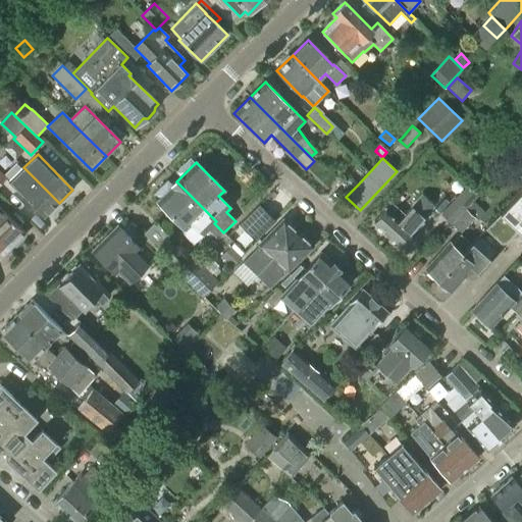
[(44,218),(59,203),(30,173),(23,167),(8,181),(44,218)]
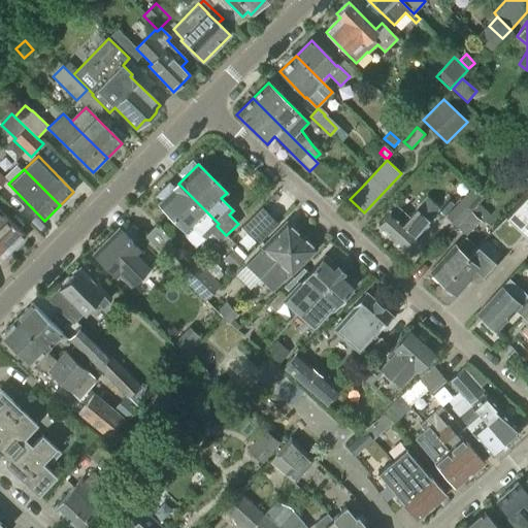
[(351,187),(357,192),(362,187),(356,180),(351,187)]
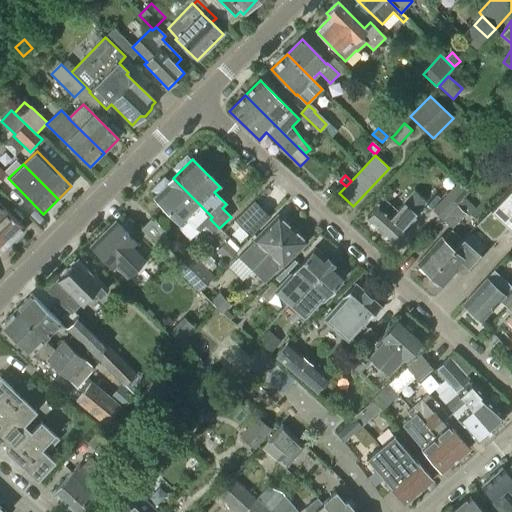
[(219,228),(210,219),(212,217),(173,178),(154,197),(182,225),(188,219),(199,230),(204,226),(218,240),(224,234),(219,229),(219,228)]
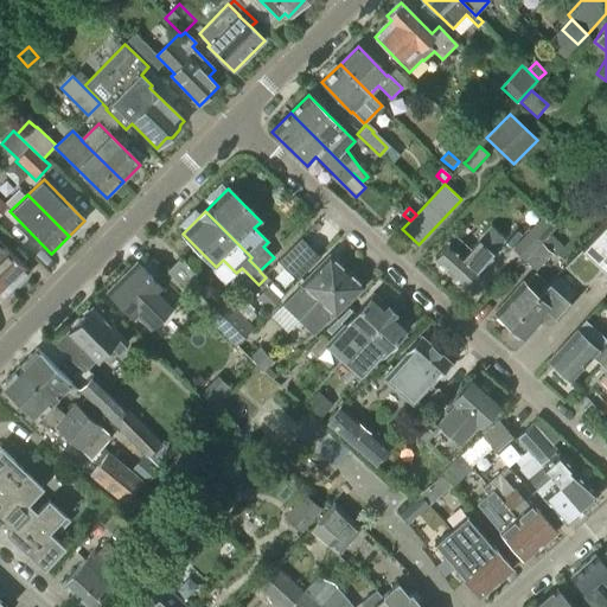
[(525,261),(541,244),(541,243),(555,228),(543,216),(512,249),(525,261)]
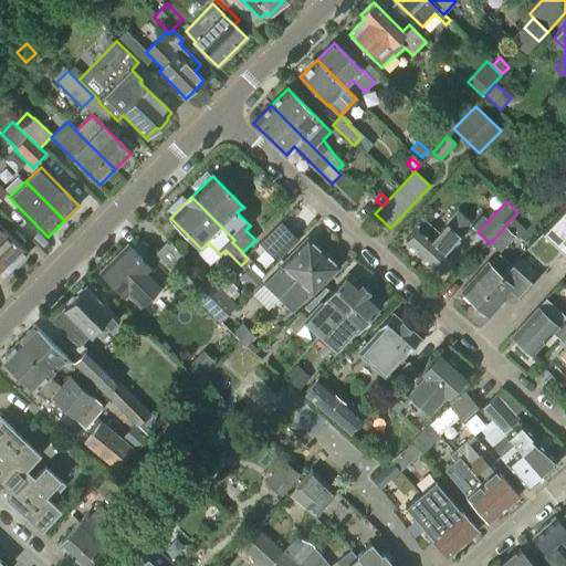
[(565,254),(565,208),(543,232),(526,249),(543,265),(548,265),(562,251),(565,254)]
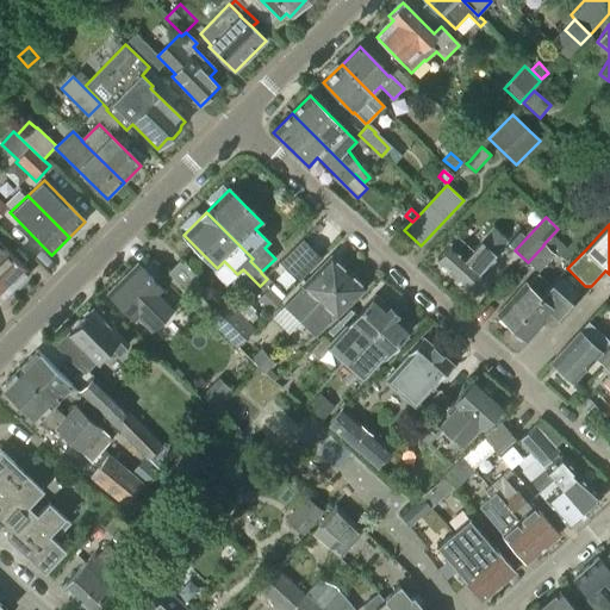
[(496,255),(508,242),(493,228),(473,250),(459,237),(452,244),(450,244),(437,260),(468,288),(471,285),(475,286),(481,280),(480,275),(497,256),(496,255)]
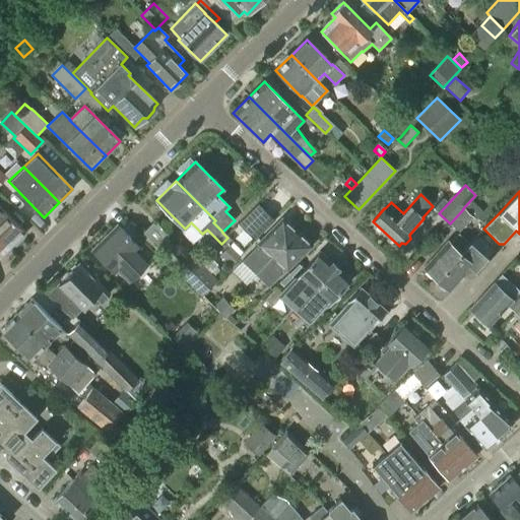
[(483,212),(472,201),(464,209),(463,209),(450,223),(458,232),(472,217),(475,219),(483,212)]
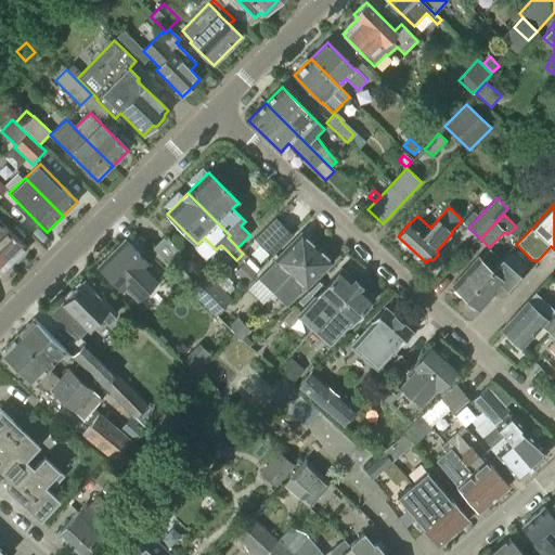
[(293,235),(275,218),(256,239),(273,256),(293,235)]
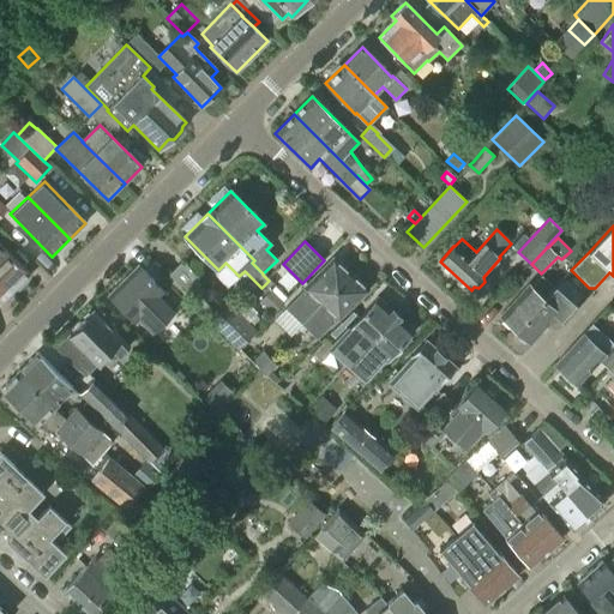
[(28,278),(28,275),(29,274),(0,244),(0,278),(12,290),(18,284),(20,286),(28,278)]
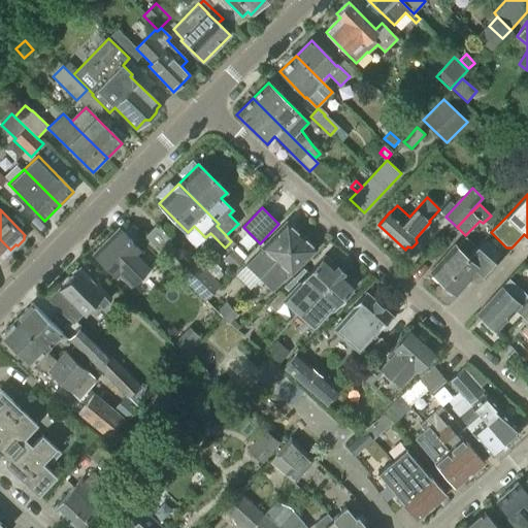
[(261,277),(272,265),(301,234),(288,222),(264,248),(248,265),(261,277)]
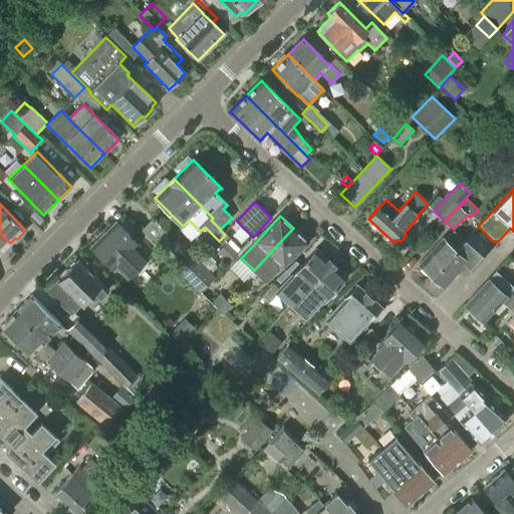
[(102,258),(113,269),(116,267),(127,278),(148,258),(137,247),(138,245),(137,244),(138,241),(132,236),(130,236),(115,223),(91,248),(102,258)]
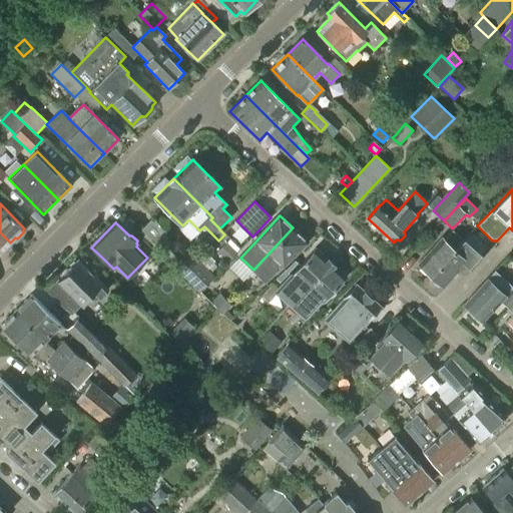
[(266,284),(284,266),(292,258),(307,241),(293,227),(265,258),(253,270),(266,284)]
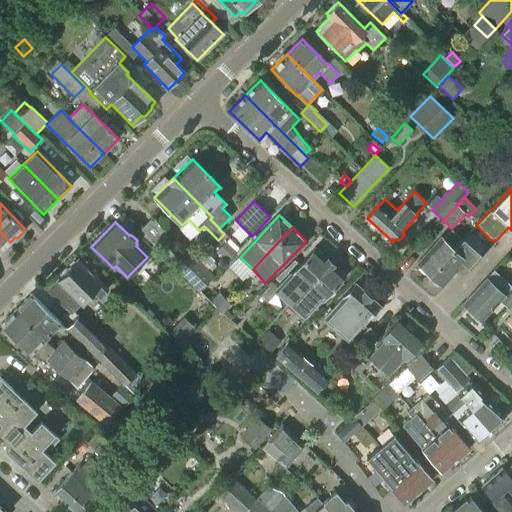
[(462,240),(452,231),(443,240),(441,237),(417,263),(430,275),(446,257),(462,240)]
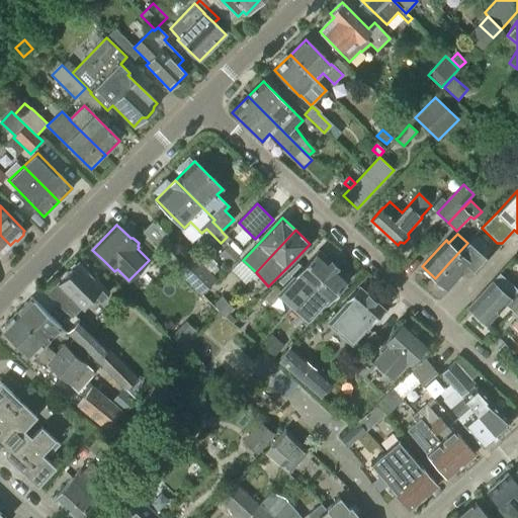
[(4,251),(10,245),(0,235),(0,258),(5,254),(4,251)]
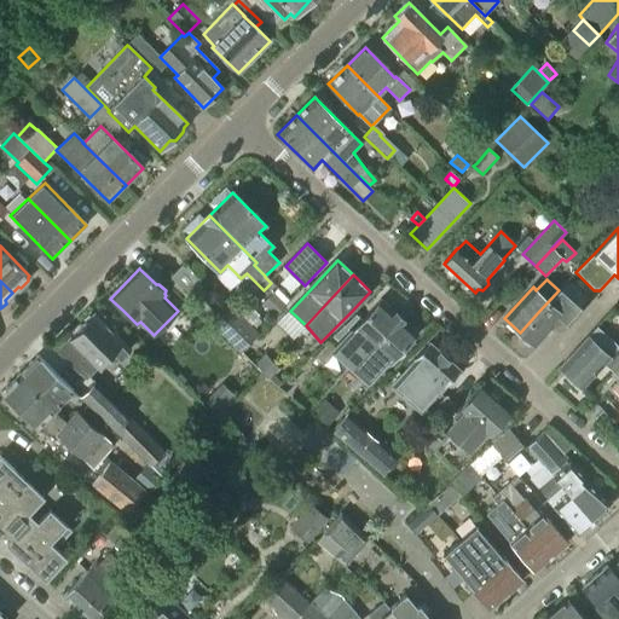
[(275,316),(285,306),(284,305),(289,300),(277,289),(262,304),(275,316)]
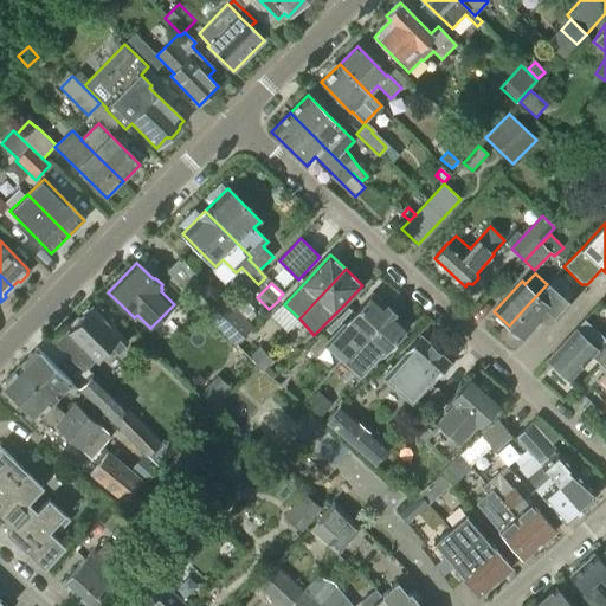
[(569,304),(547,284),(528,304),(509,326),(523,339),(548,311),(556,318),(569,304)]
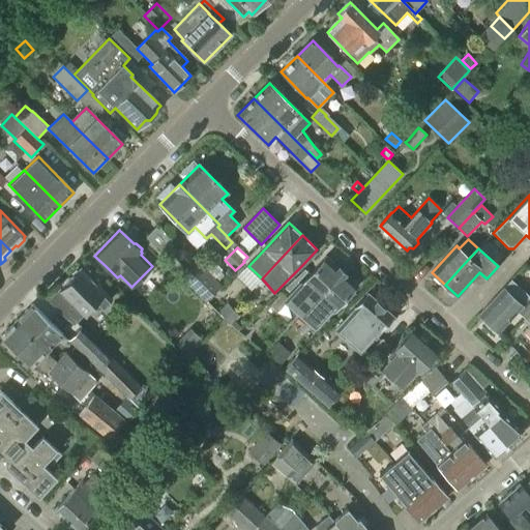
[(302,316),(343,271),(326,257),(301,285),(308,291),(293,307),(302,316)]
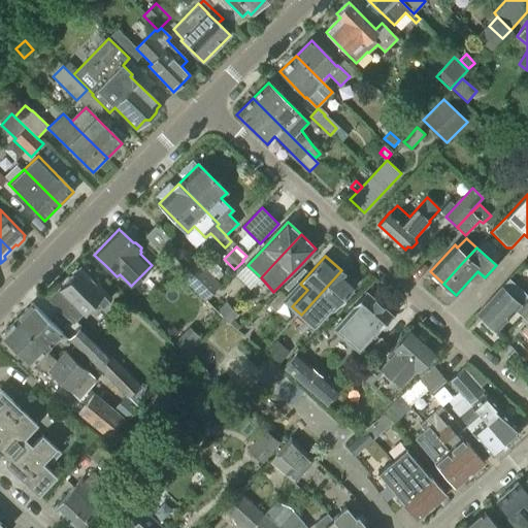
[(219,284),(196,261),(182,276),(204,299),(219,284)]
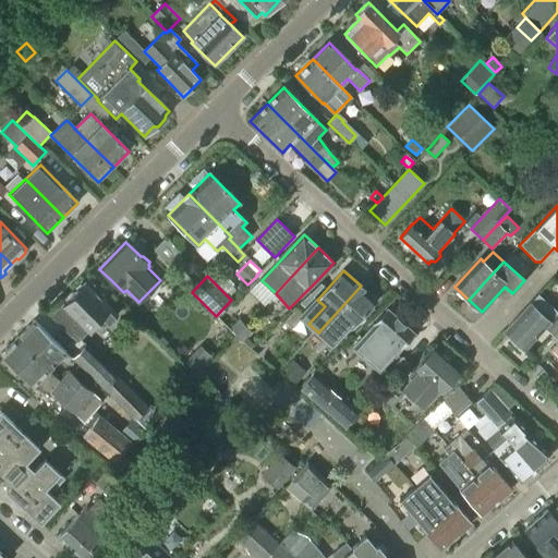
[(52,315),(77,341),(102,317),(109,323),(118,314),(105,300),(101,301),(85,283),(75,292),(72,292),(67,298),(67,301),(52,315)]
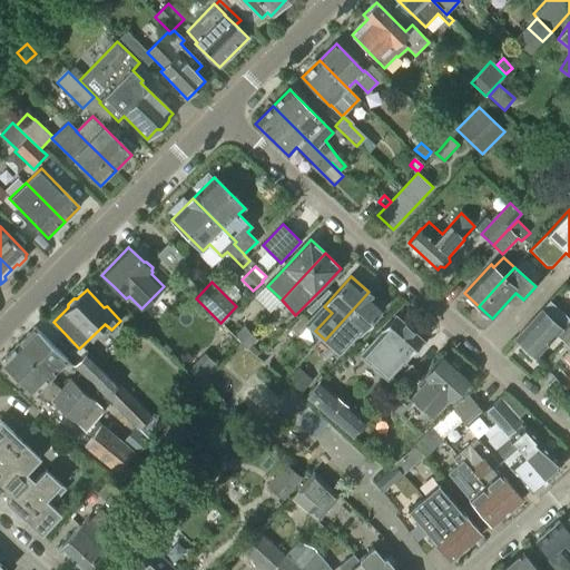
[(357,336),(384,306),(369,292),(325,340),(334,347),(350,330),(357,336)]
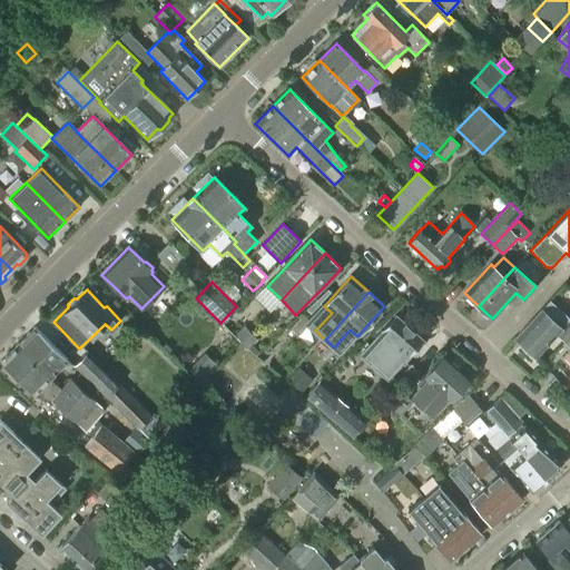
[(569,317),(569,320),(549,301),(516,338),(536,357),(557,334),(566,342),(569,337),(569,317)]
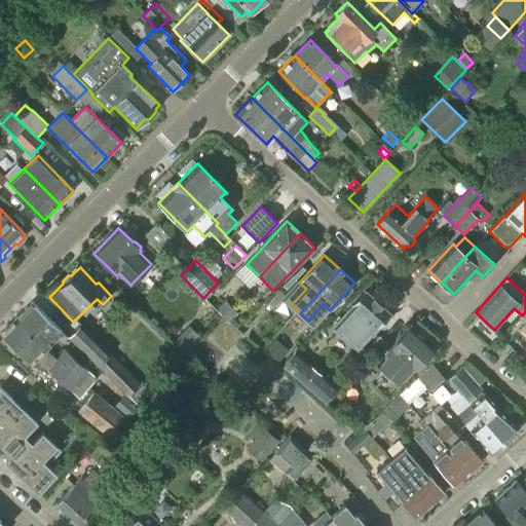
[(377,329),(390,314),(366,292),(333,328),(358,349),(368,337),(369,337),(377,328),(377,329)]
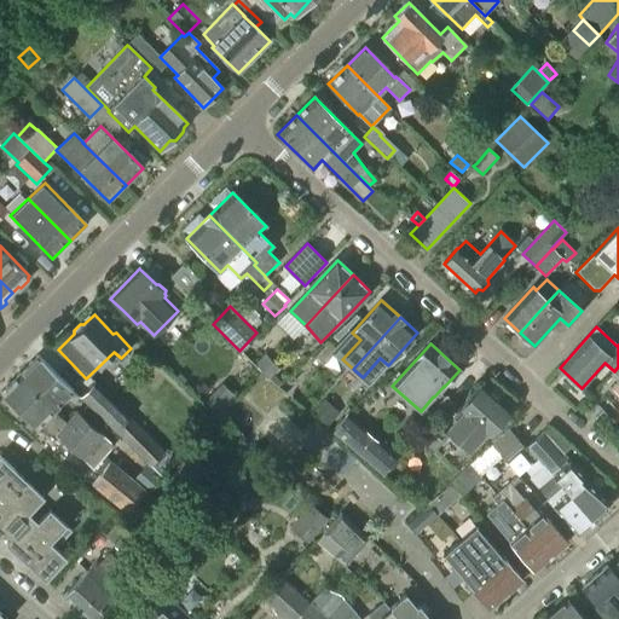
[(53,411),(74,392),(39,356),(18,376),(53,411)]
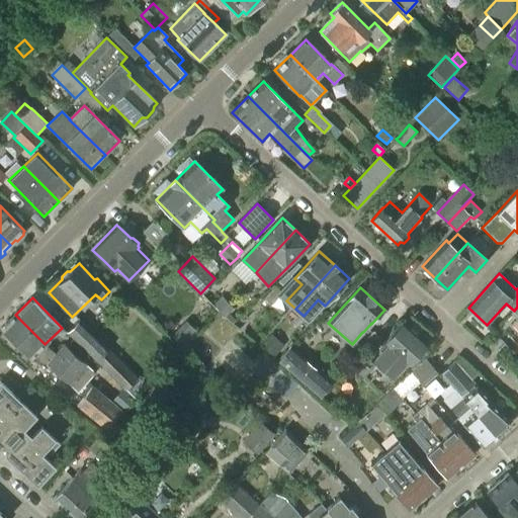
[(221,312),(229,304),(222,297),(213,306),(221,312)]
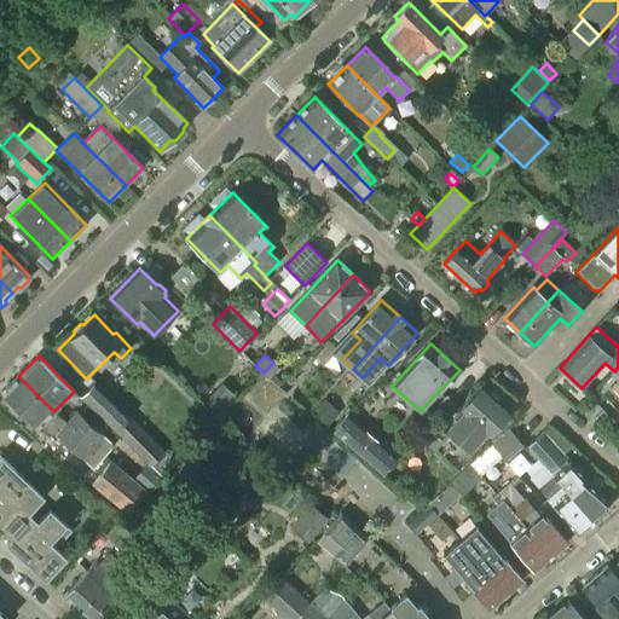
[(282,382),(273,375),(279,369),(273,363),(264,372),(282,389),(291,380),(288,376),(282,382)]
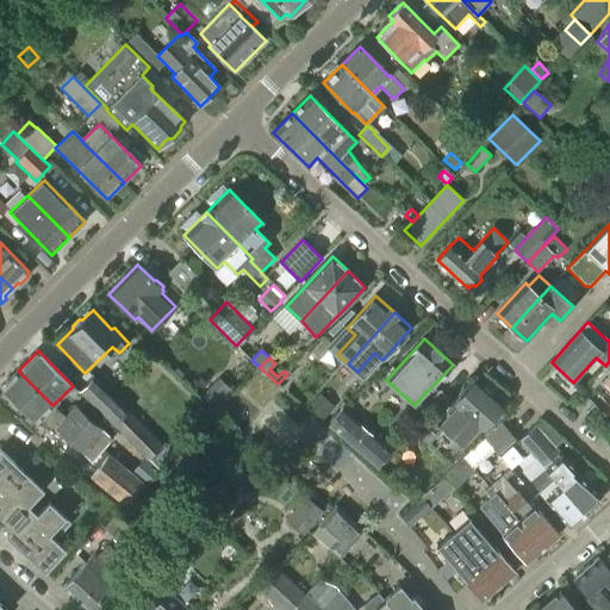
[(126,506),(144,484),(104,450),(113,439),(76,405),(66,417),(53,405),(18,371),(1,387),(37,423),(41,423),(53,434),(57,430),(82,452),(82,453),(99,467),(91,477),(126,506)]
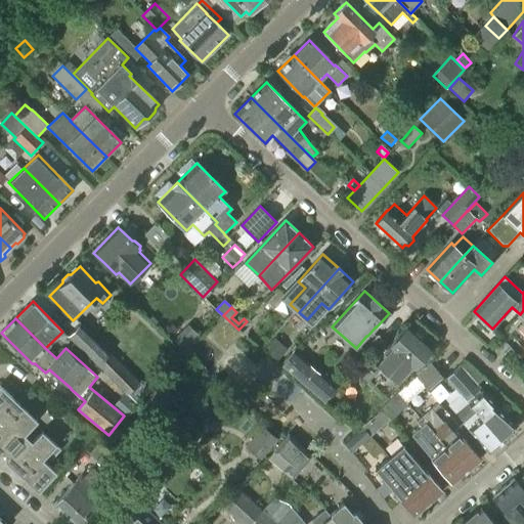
[(79,323),(68,335),(96,365),(108,353),(79,323)]
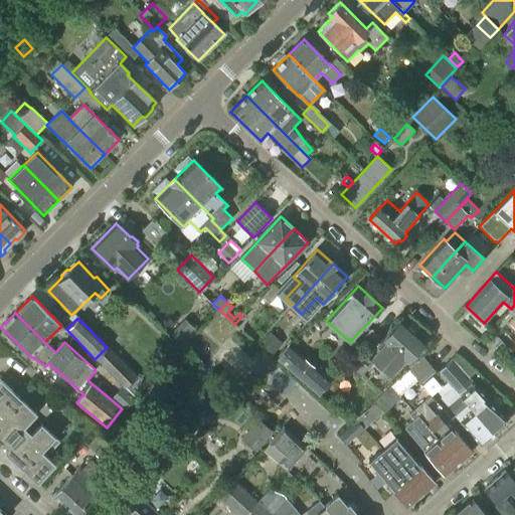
[(183,345),(195,332),(184,322),(172,335),(183,345)]
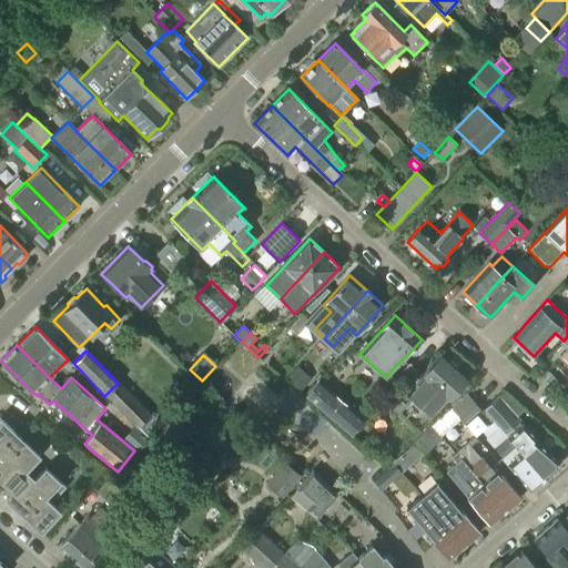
[(440,356),(424,374),(426,376),(411,395),(430,413),(447,395),(450,398),(467,381),(440,356)]
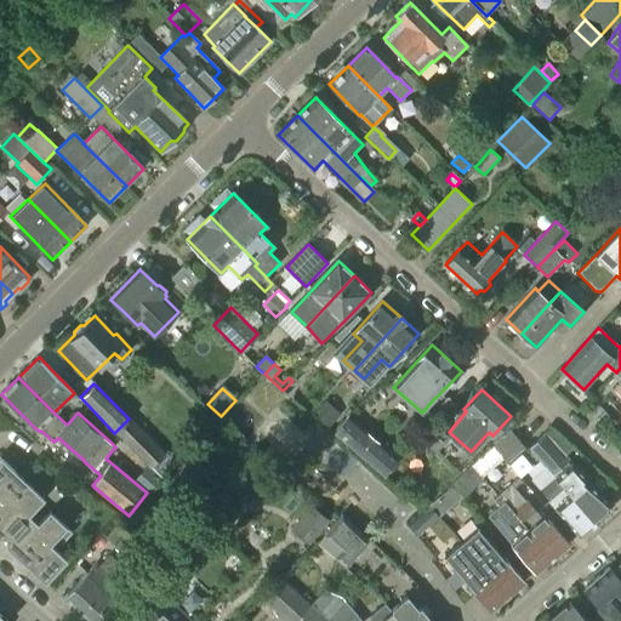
[(329,428),(341,414),(324,400),(313,415),(329,428)]
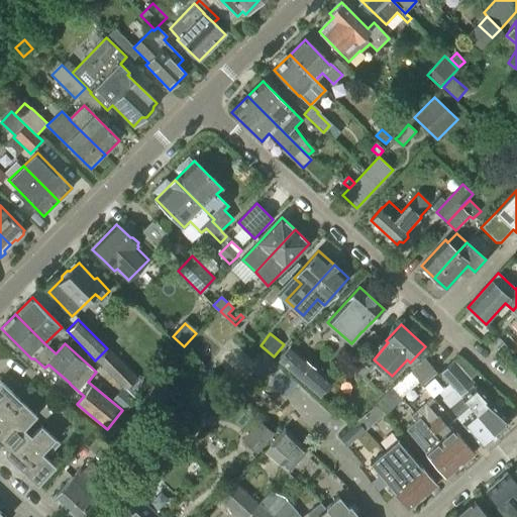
[(318,396),(331,381),(291,345),(277,360),(318,396)]
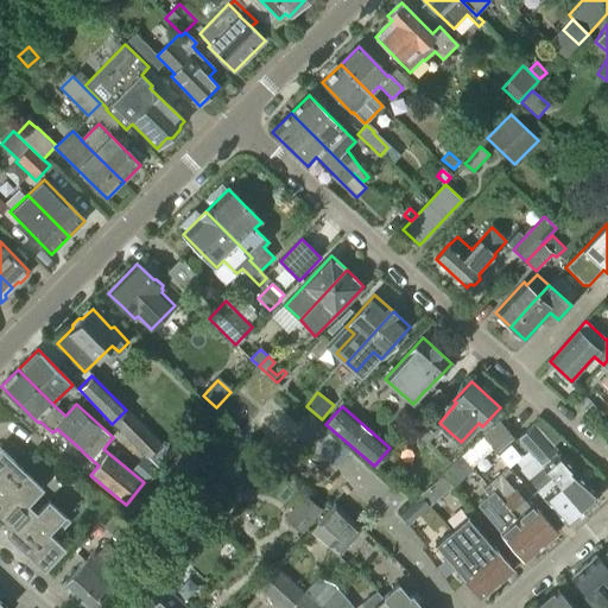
[(412,431),(425,445),(441,429),(428,416),(412,431)]
